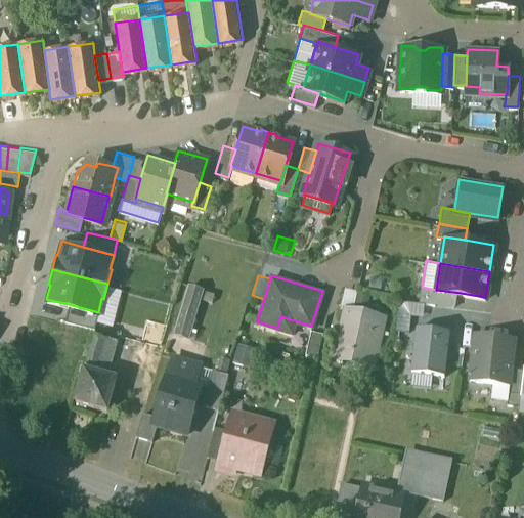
[(98,312),(96,319),(113,324),(122,288),(107,284),(103,299),(101,298),(98,312)]
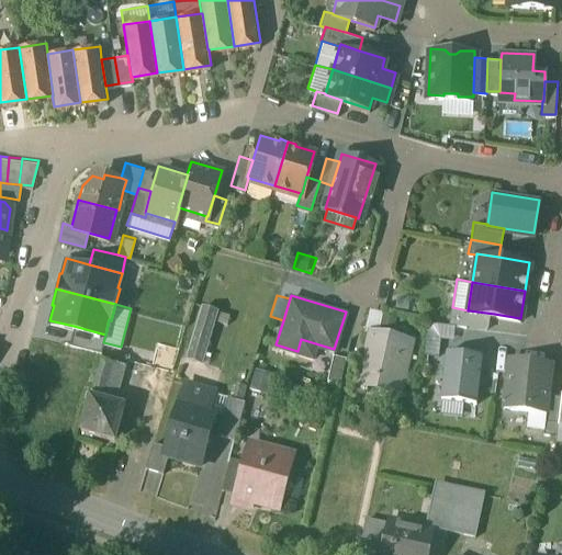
[(187,355),(201,360),(217,308),(203,304),(187,355)]
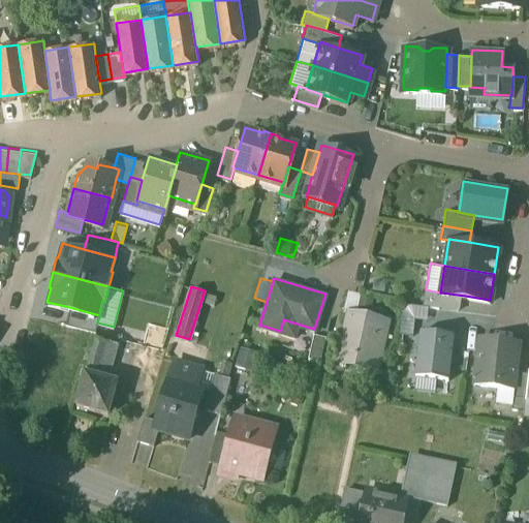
[(350,312),(367,316),(372,294),(360,291),(350,289),(345,311),(350,312)]
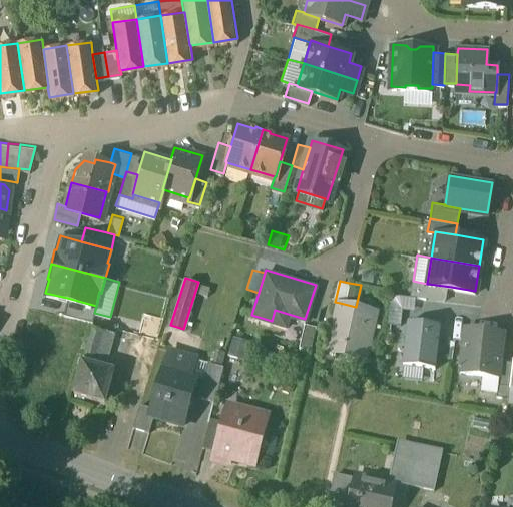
[(415,296),(426,297),(428,284),(427,284),(413,281),(411,296),(415,296)]
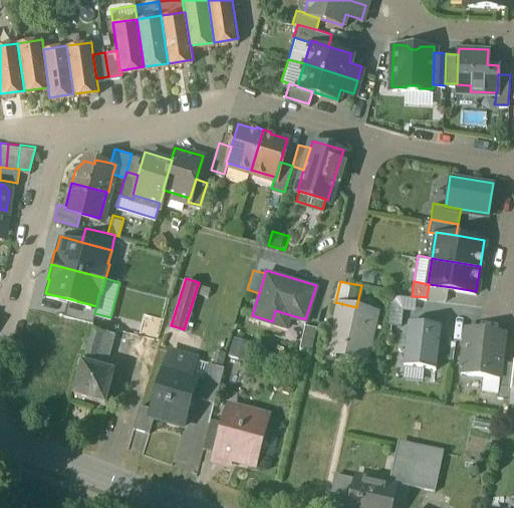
[(427,297),(449,300),(452,287),(429,284),(427,297)]
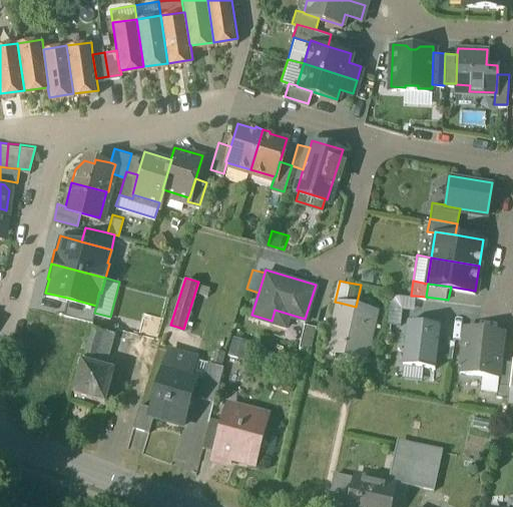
[(402,307),(402,308),(414,309),(415,296),(411,296),(391,293),(390,306),(402,307)]
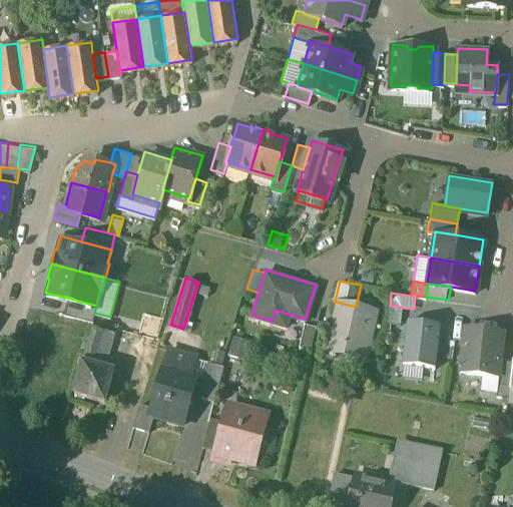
[(67,298),(63,313),(91,320),(94,313),(96,306),(67,298)]
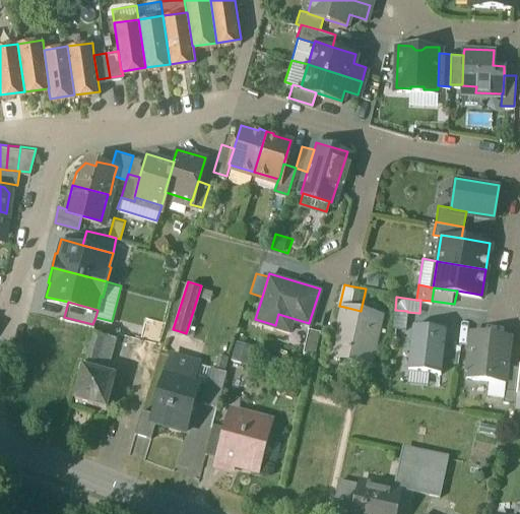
[(348,356),(371,361),(381,315),(364,312),(361,311),(344,307),(340,325),(338,325),(333,346),(350,349),(348,356)]
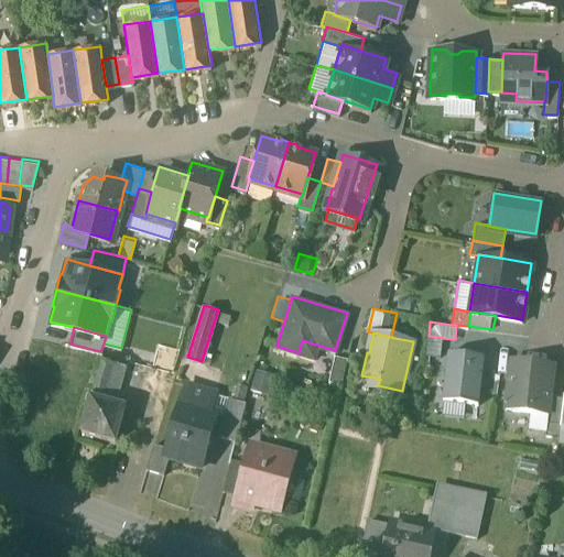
[(442,337),(429,336),(426,353),(440,355),(442,338),(442,337)]
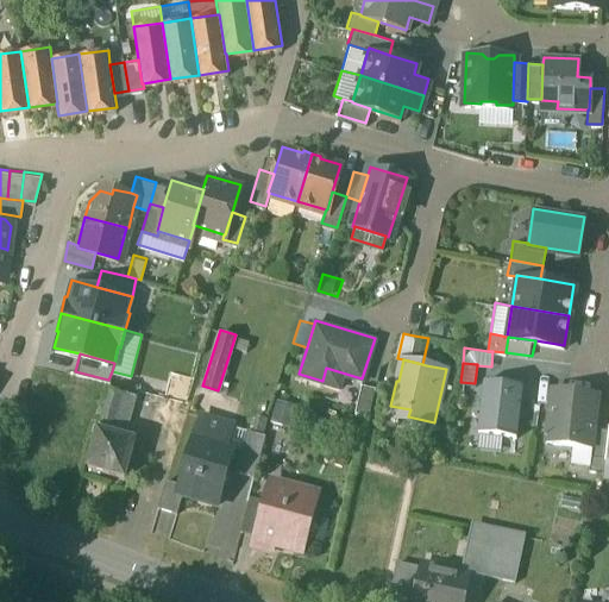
[(522,383),(484,380),(478,431),(515,436),(522,383)]
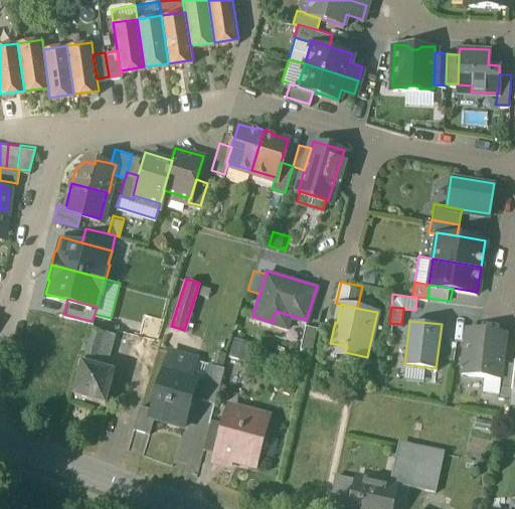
[(300,347),(312,350),(317,326),(305,324),(300,347)]
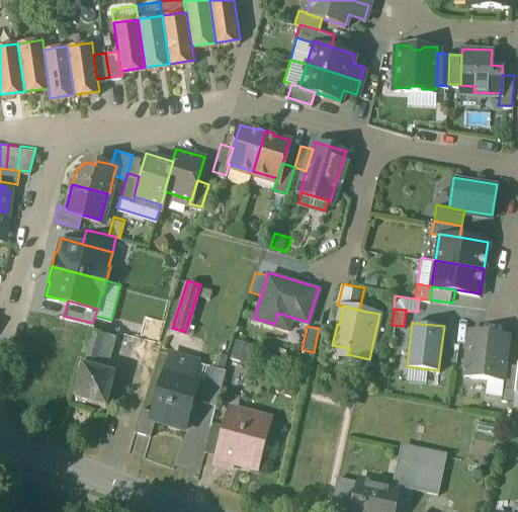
[(83,363),(105,369),(115,334),(106,331),(106,332),(90,328),(81,363),(83,363)]
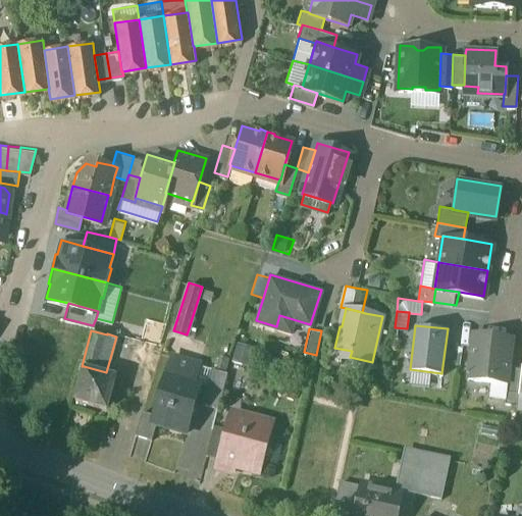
[(491,379),(507,381),(509,365),(512,337),(473,331),(468,376),(491,379)]
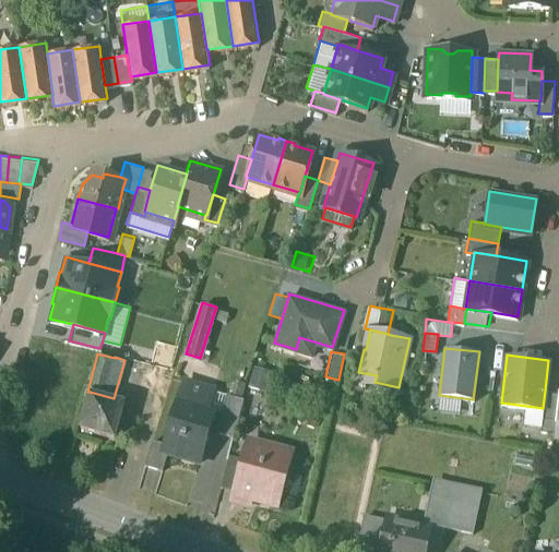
[(253,364),(247,384),(266,391),(273,370),(253,364)]
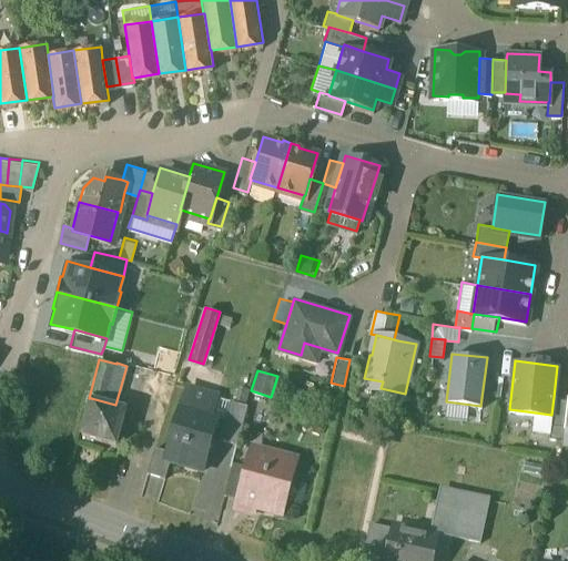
[(170,458),(202,468),(219,414),(211,411),(215,395),(215,393),(188,385),(168,449),(165,457),(170,458)]
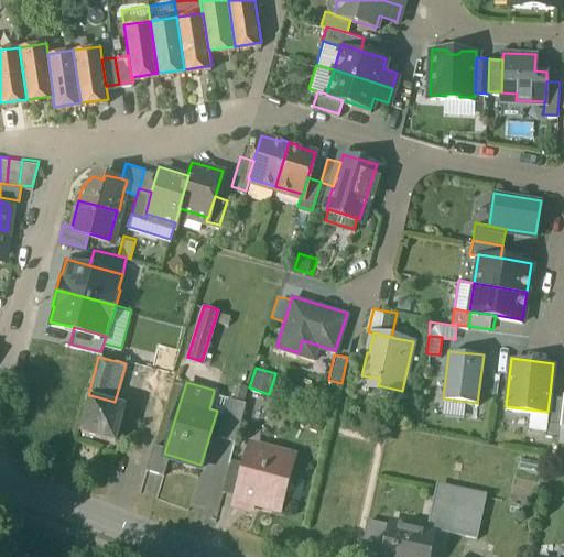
[(217,411),(224,413),(228,396),(214,392),(209,408),(217,411)]
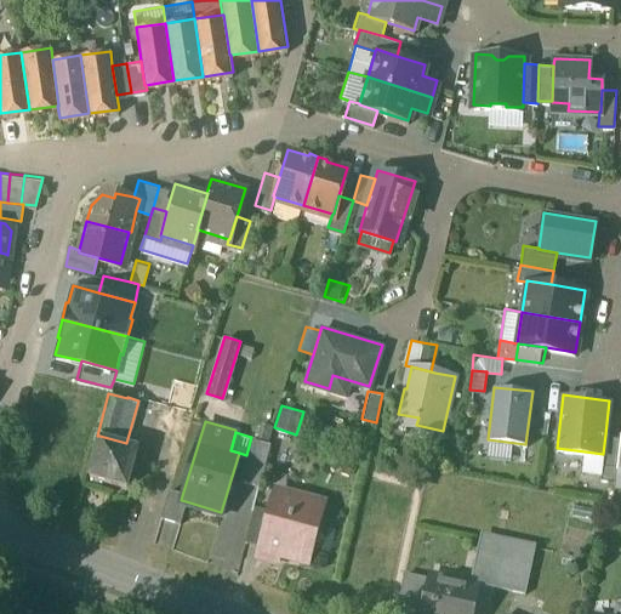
[(600,478),(614,479),(616,467),(620,436),(605,435),(603,454),(600,473),(600,478)]
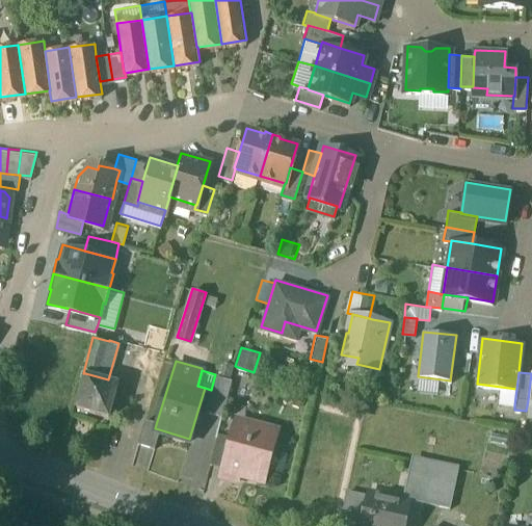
[(77,405),(108,414),(117,383),(108,379),(85,373),(77,405)]
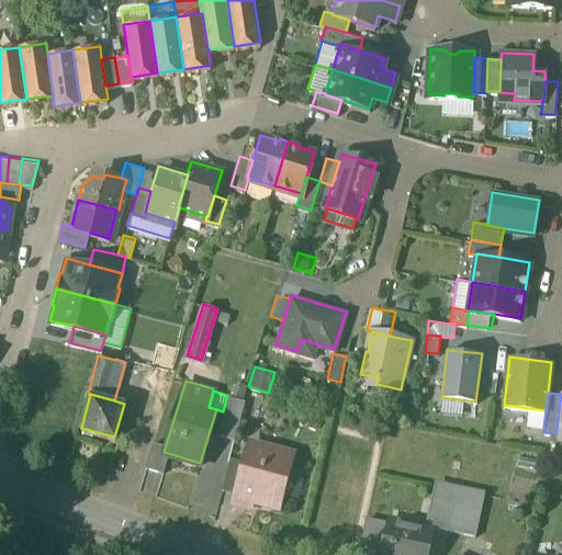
[(217,432),(235,438),(245,399),(227,395),(223,411),(217,432)]
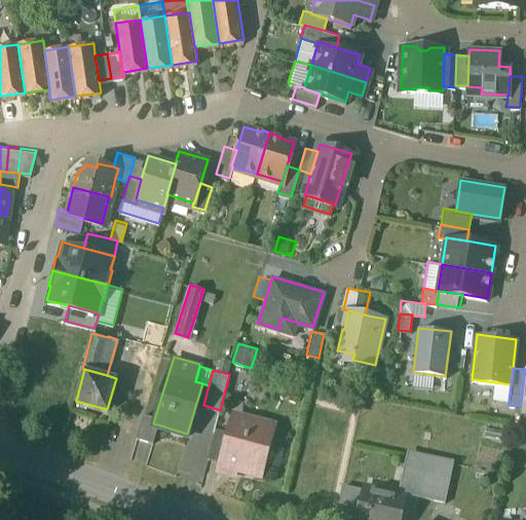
[(288,382),(283,396),(296,401),(301,387),(288,382)]
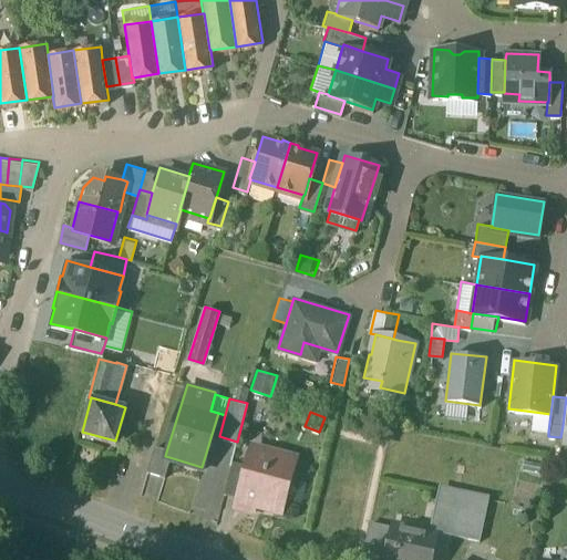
[(532,429),(548,432),(550,414),(534,412),(532,429)]
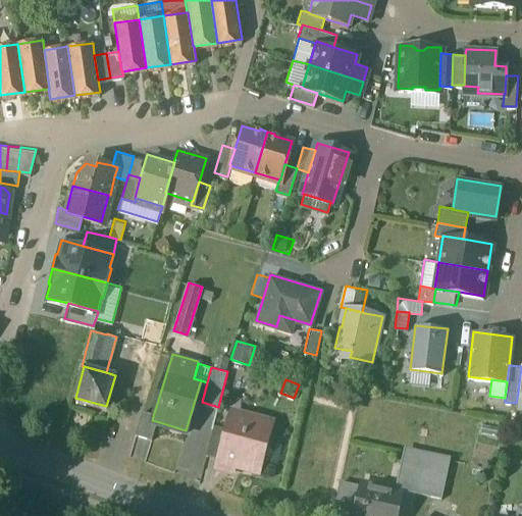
[(135,433),(151,437),(156,421),(152,420),(154,413),(142,410),(135,433)]
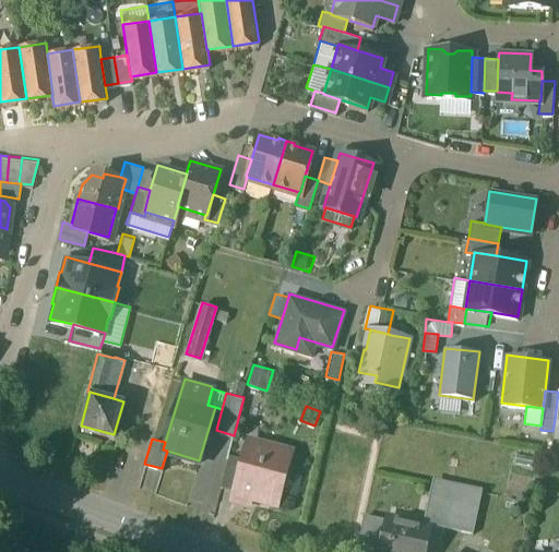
[(249,440),(245,455),(261,459),(265,444),(249,440)]
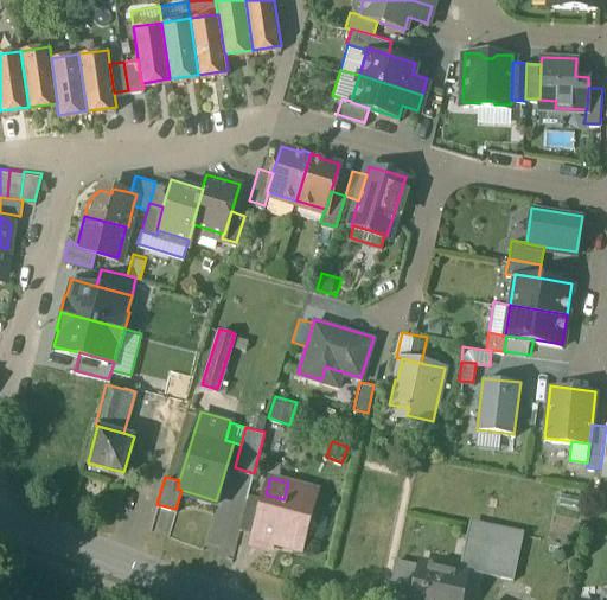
[(273,540),(301,547),(317,490),(288,483),(283,499),(266,495),(266,498),(256,533),(273,536),(273,540)]
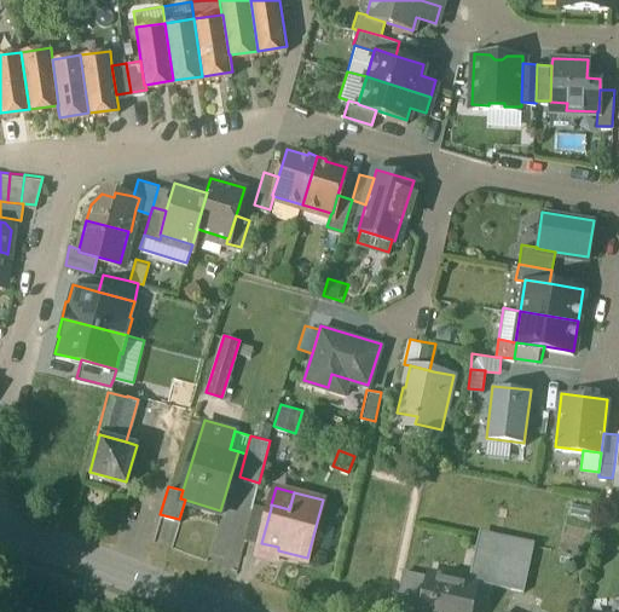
[(243,540),(261,544),(261,543),(271,508),(253,503),(243,540)]
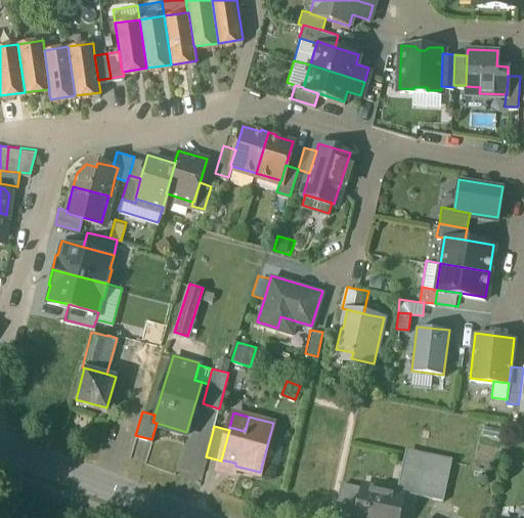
[(402,463),(424,467),(427,454),(405,448),(402,463)]
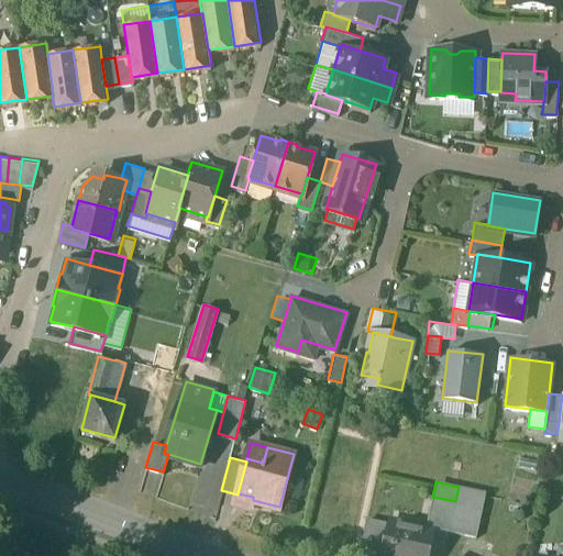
[(484,492),(459,487),(455,501),(449,530),(474,535),(484,492)]
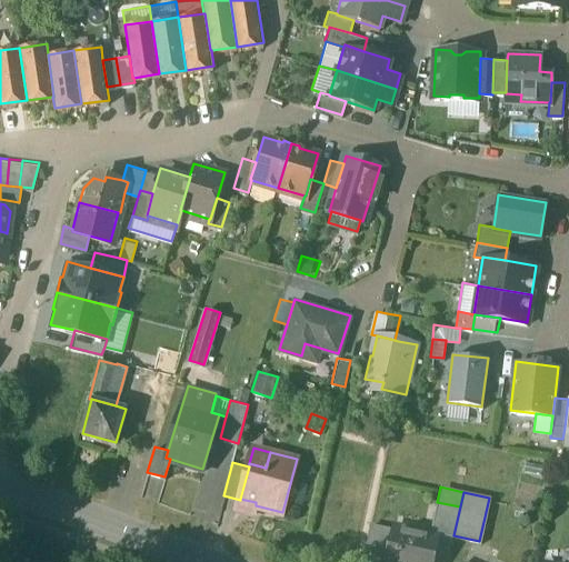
[(431,531),(453,535),(460,507),(437,502),(431,531)]
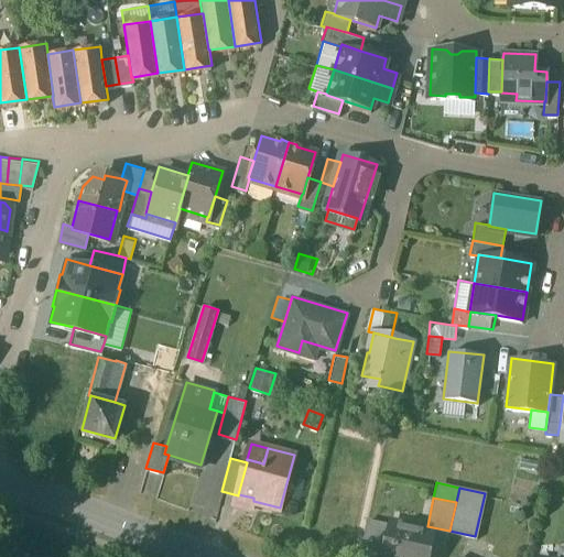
[(361,544),(386,548),(391,523),(367,517),(361,544)]
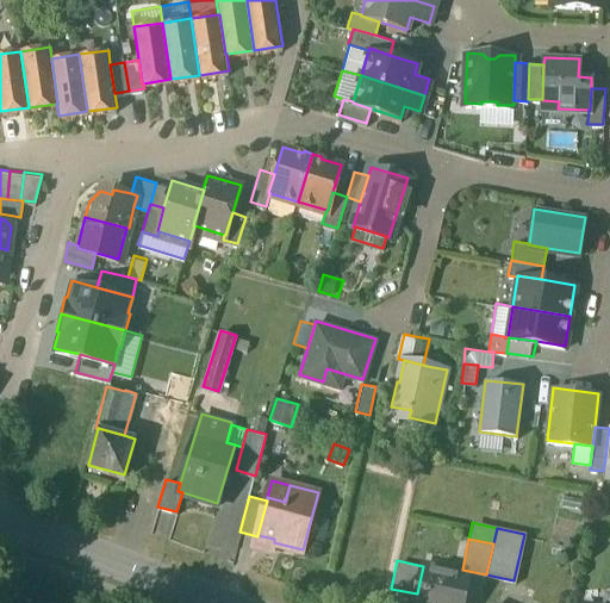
[(462,602),(470,576),(423,566),(417,594),(414,602),(462,602)]
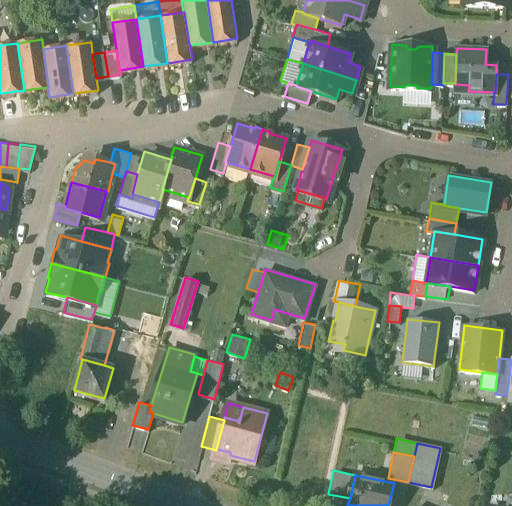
All buildings are outlined.
